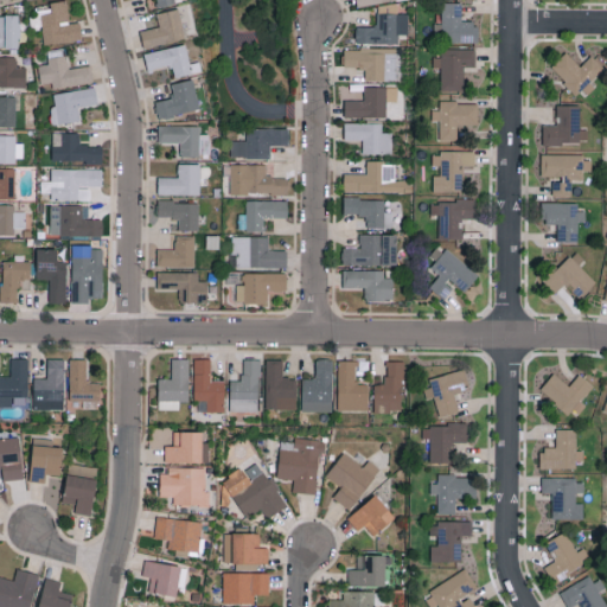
[(44,43),(81,40),(80,21),(68,23),(66,0),(50,2),(51,12),(42,12),(44,43)]
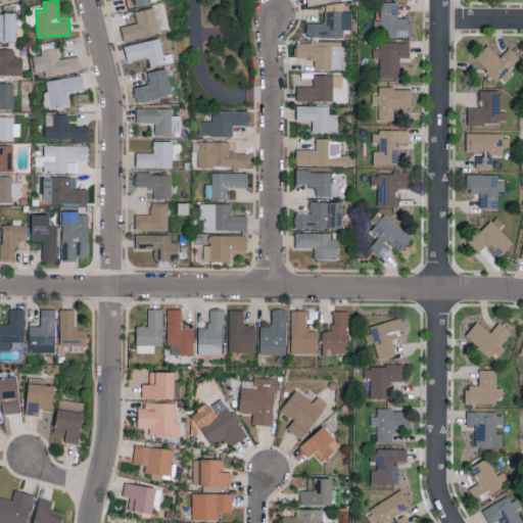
[(397,2),(380,2),(381,19),(374,20),(374,37),(411,35),(410,17),(397,17),(397,2)]
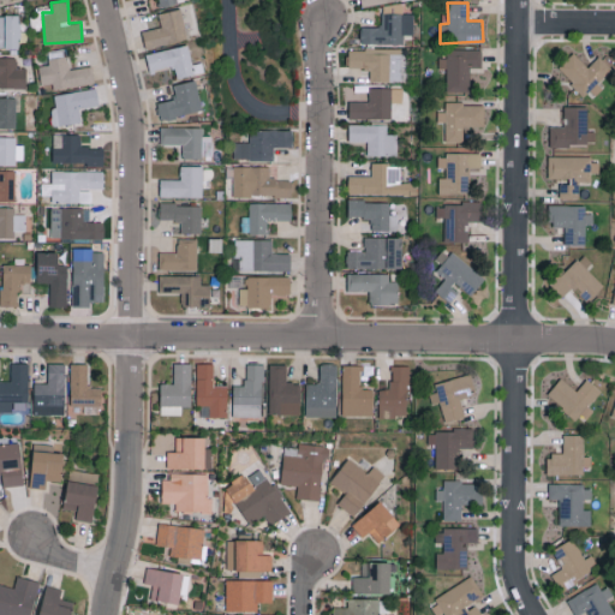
[(142,30),(145,48),(187,39),(180,7),(157,12),(161,27),(142,30)]
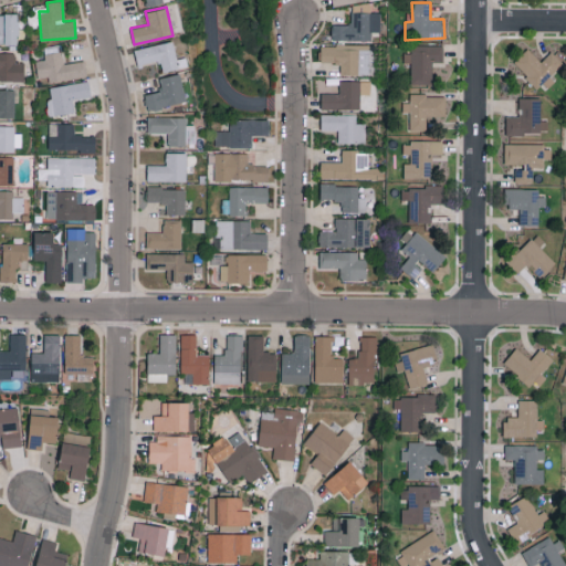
[(371,41),(373,32),(378,32),(378,12),(352,11),(352,24),(332,24),(332,40),(371,41)]
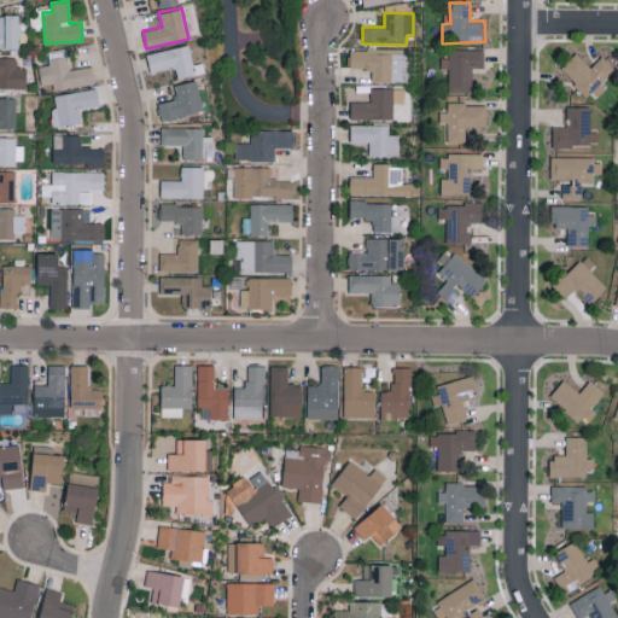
[(0,47),(19,48),(21,16),(0,15),(0,47)]
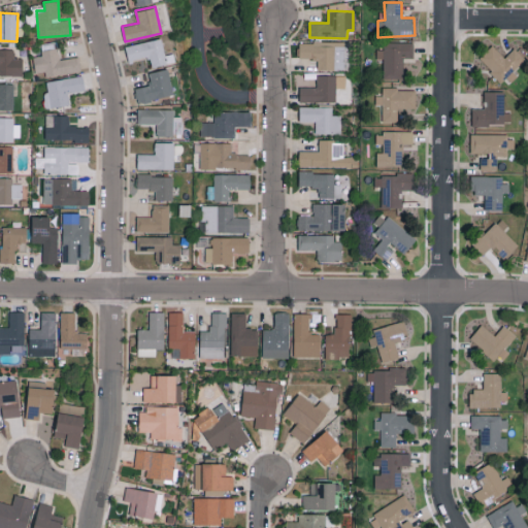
[(125,45),(129,62),(150,57),(152,67),(175,61),(173,53),(164,55),(161,37),(125,45)]
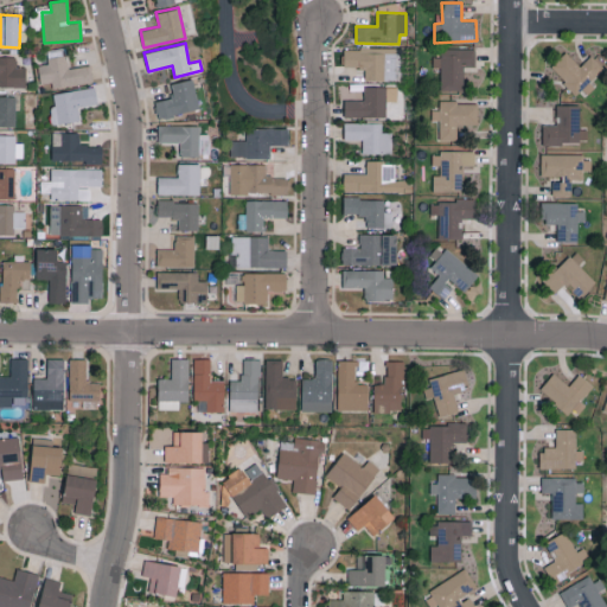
[(93,82),(90,65),(68,68),(65,48),(48,49),(49,63),(38,65),(40,84),(51,82),(52,87),(93,82)]
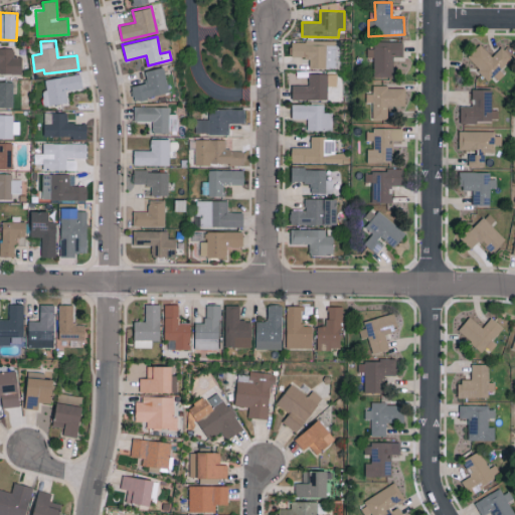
[(292,40),(292,56),(310,57),(310,67),(336,67),(336,41),(292,40)]
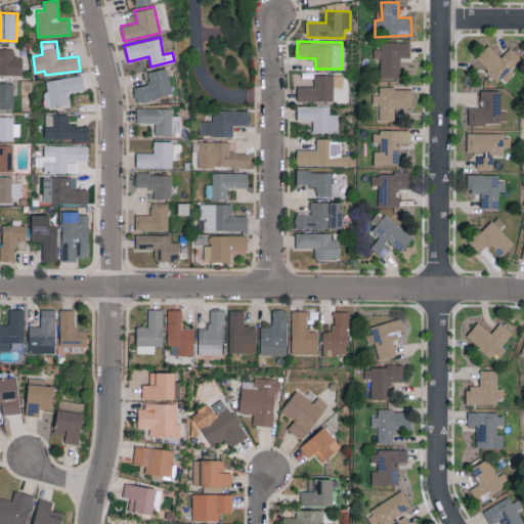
[(409,41),(380,42),(380,48),(374,48),(374,58),(380,57),(380,78),(400,78),(400,57),(410,56),(409,41)]
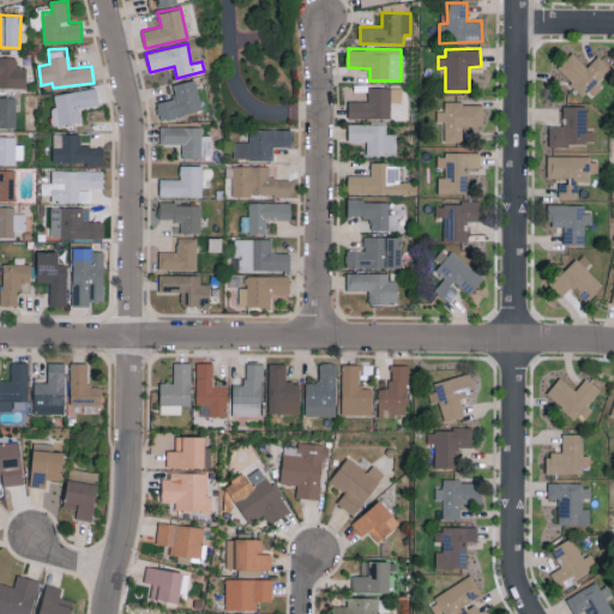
[(587,66),(572,52),(557,67),(585,97),(613,71),(599,55),(587,66)]
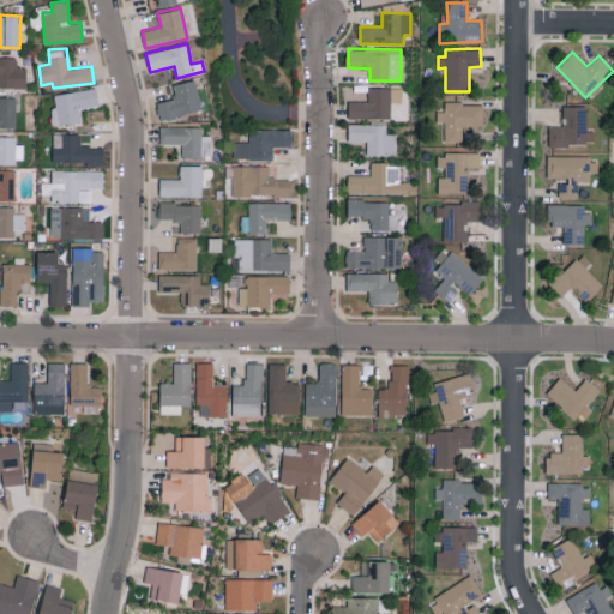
[(0,86),(26,88),(26,67),(17,66),(17,56),(0,55),(0,86)]
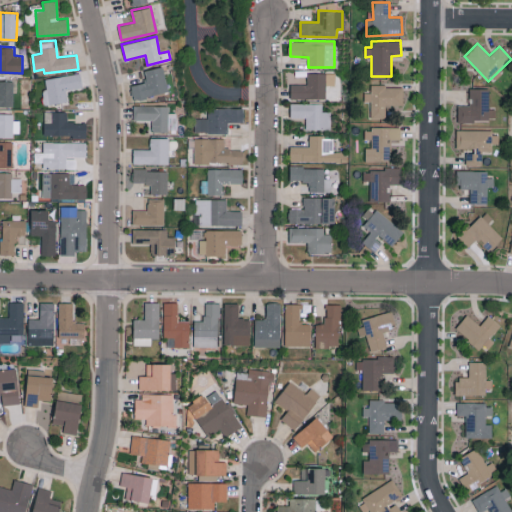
[(143,70),(146,82),(131,85),(133,99),(168,92),(163,66),(143,70)]
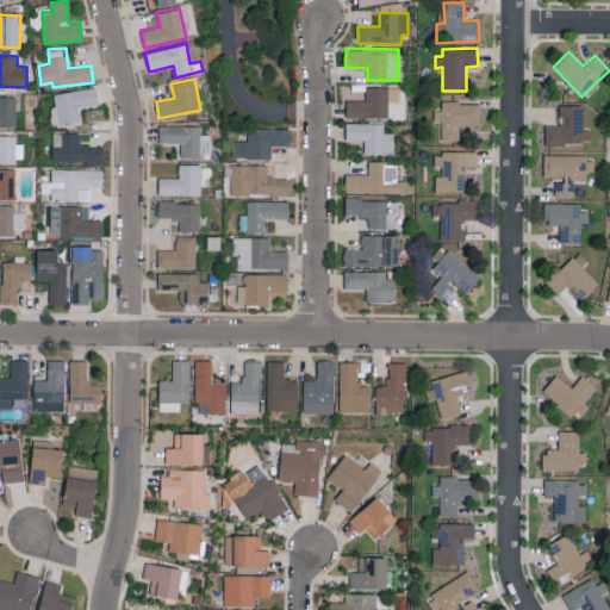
[(347,100),(347,117),(388,118),(388,101),(399,101),(399,87),(366,87),(366,100),(347,100)]
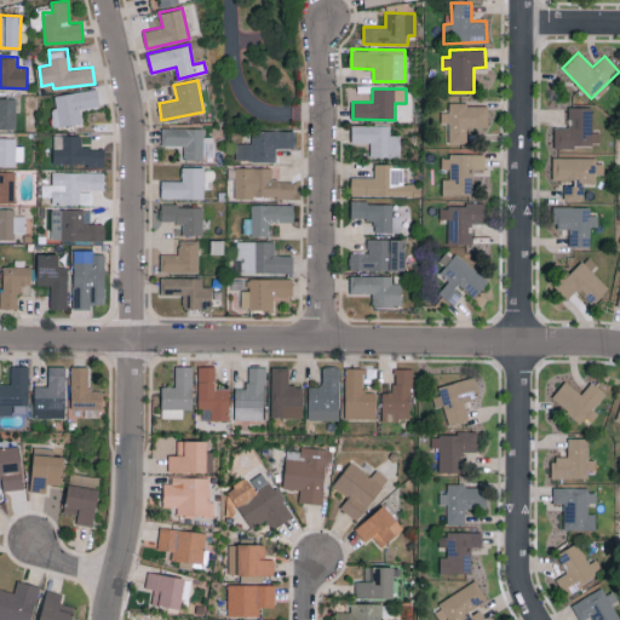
[(53,127),(82,124),(80,109),(99,107),(97,90),(55,93),(56,108),(51,109),(53,127)]
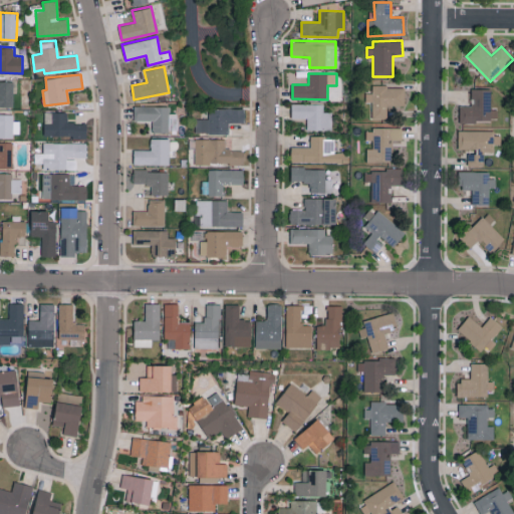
[(0,106),(13,106),(13,81),(0,80),(0,106)]
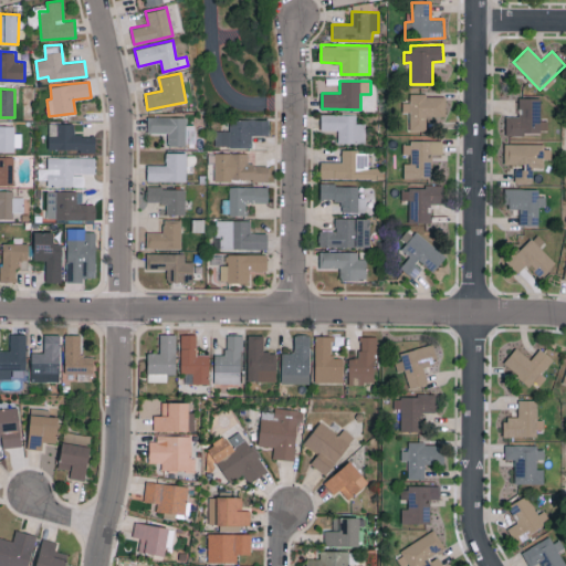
[(446,115),(446,95),(410,94),(409,102),(402,102),(402,112),(410,112),(409,129),(426,130),(427,115),(446,115)]
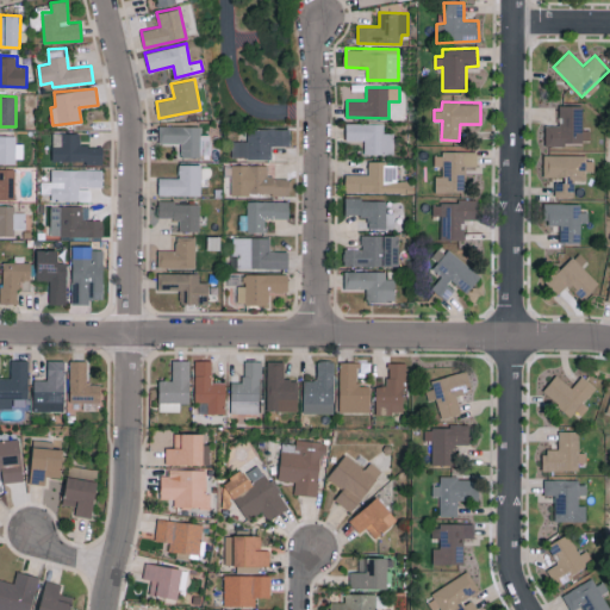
[(545,124),(546,143),(590,143),(590,129),(584,129),(583,105),(559,105),(559,124),(545,124)]
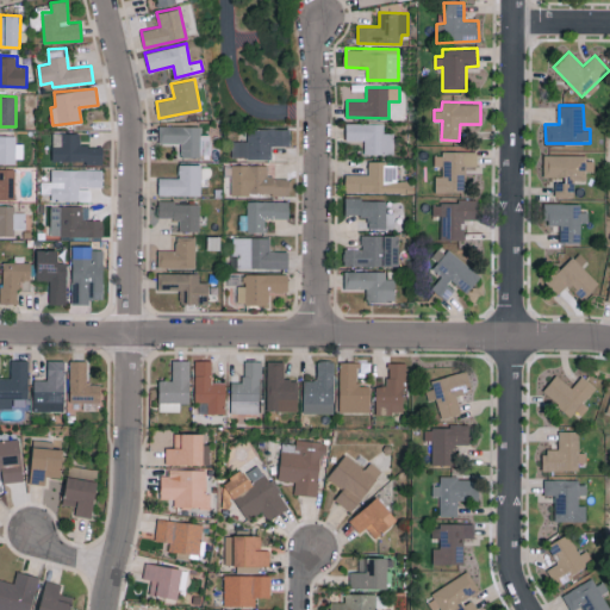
[(384,123),(346,124),(347,141),(363,141),(363,154),(394,154),(393,132),(384,132),(384,123)]
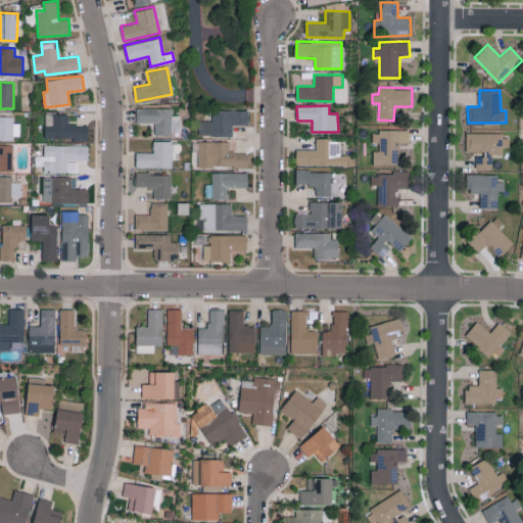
[(180,134),(180,114),(172,114),(172,107),(136,107),(136,122),(155,123),(154,133),(180,134)]
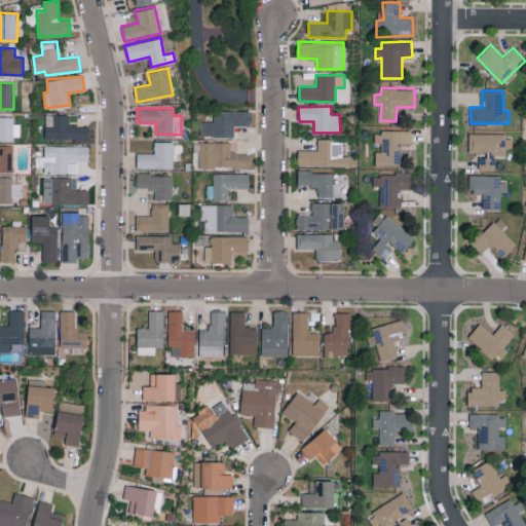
[(251,125),(251,111),(214,110),(213,121),(200,121),(199,136),(234,137),(234,124),(251,125)]
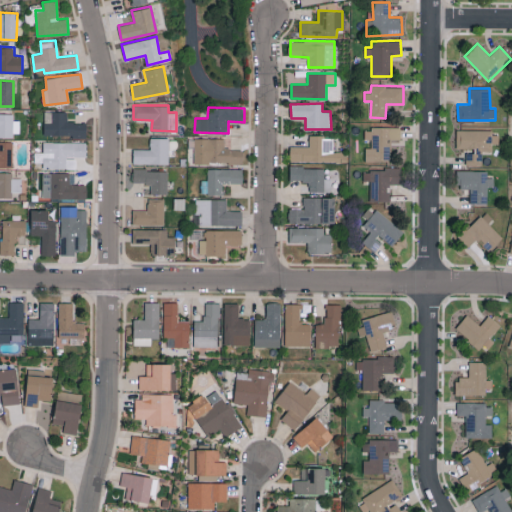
[(68,112),(44,111),(43,135),(86,136),(86,123),(67,122),(68,112)]
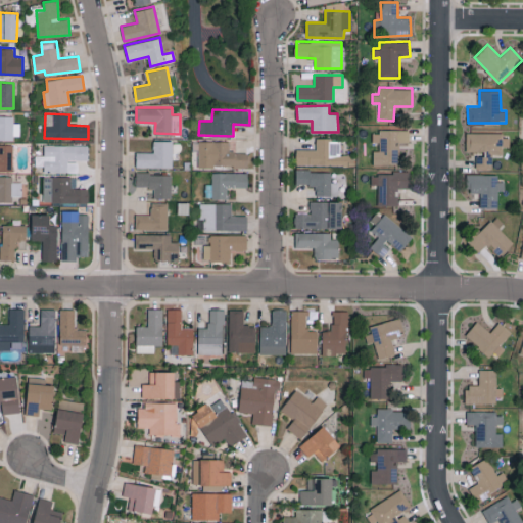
[(13,114),(0,114),(0,139),(13,140),(13,114)]
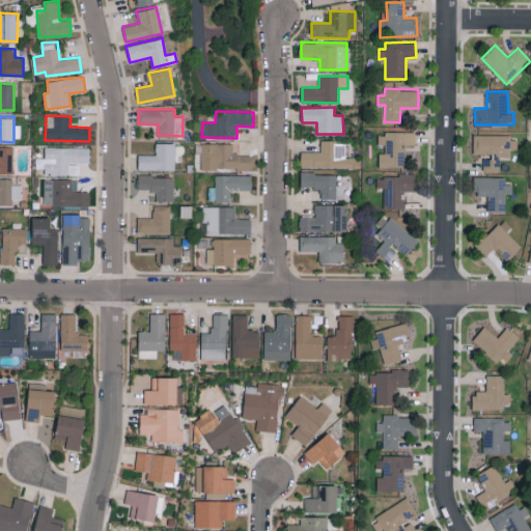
[(379,167),(407,166),(407,144),(416,144),(415,132),(378,132),(378,144),(385,144),(385,152),(379,152),(379,167)]
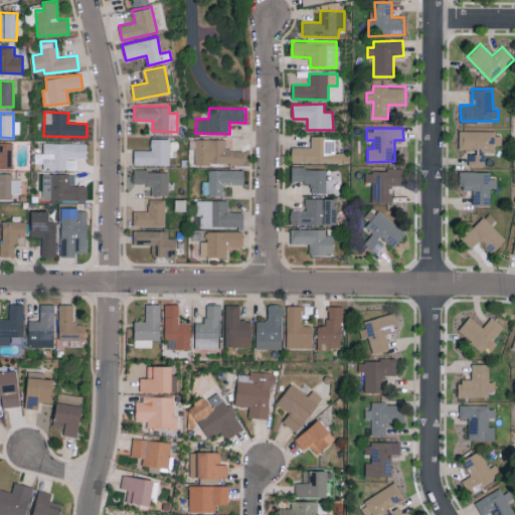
[(459,150),(469,150),(469,166),(485,166),(485,152),(495,152),(495,145),(501,145),(502,132),(459,131),(459,150)]
